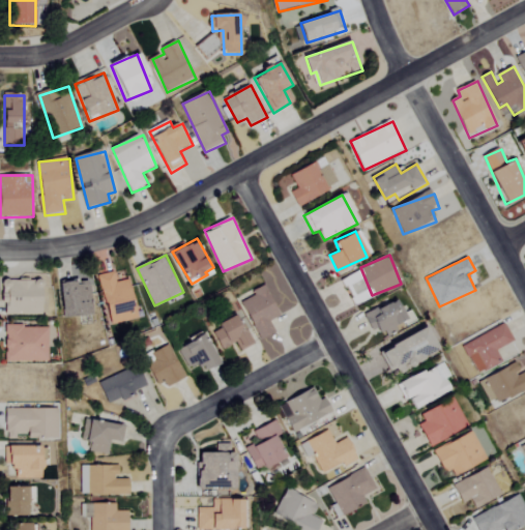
[(130,280),(118,282),(116,272),(100,275),(111,324),(139,319),(130,280)]
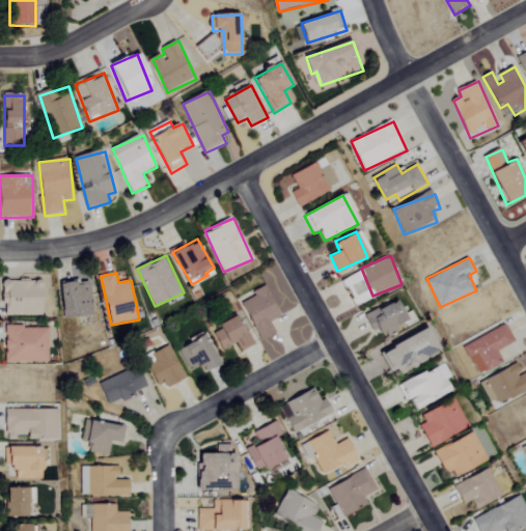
[(7,316),(47,314),(46,307),(53,307),(53,277),(6,279),(7,316)]
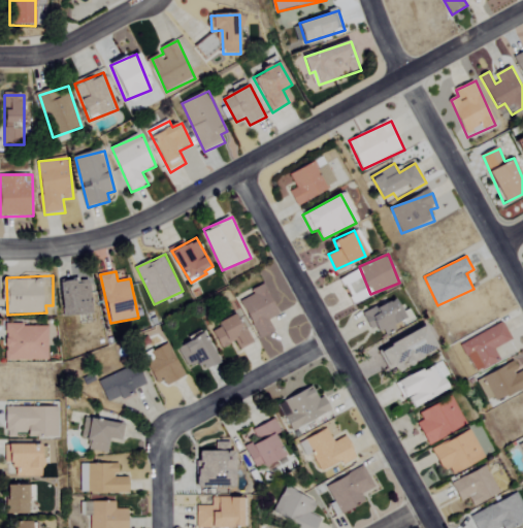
[(62,282),(66,317),(96,312),(92,278),(62,282)]
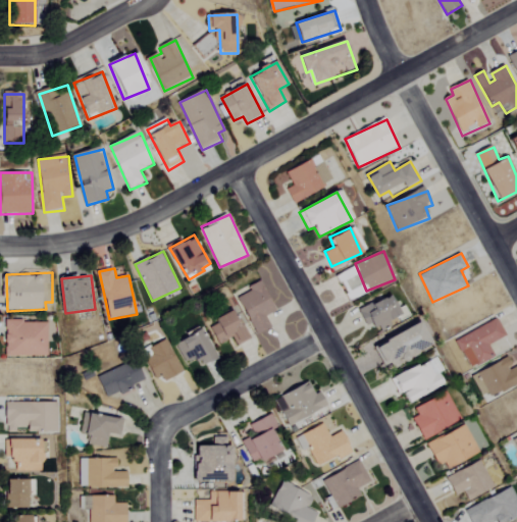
[(273,328),(267,316),(277,311),(262,280),(250,286),(253,291),(240,298),(259,335),(273,328)]
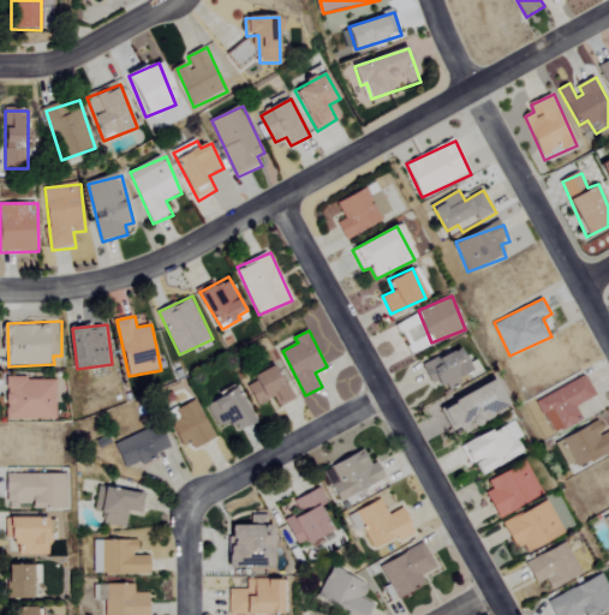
[(471,362),(465,364),(460,350),(423,360),(431,389),(461,380),(459,375),(473,371),(471,362)]
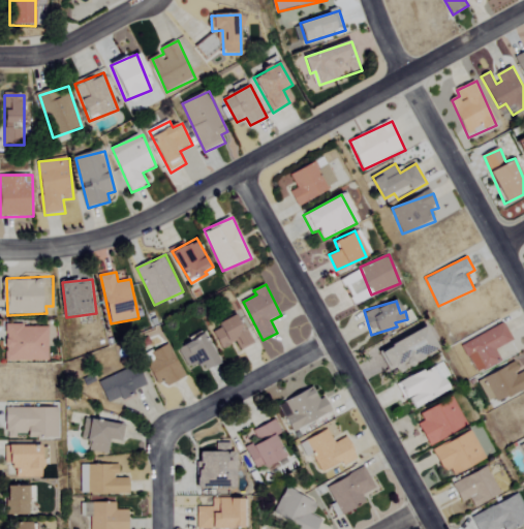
[(218,322),(221,330),(216,332),(223,349),(239,343),(242,350),(252,346),(239,314),(218,322)]
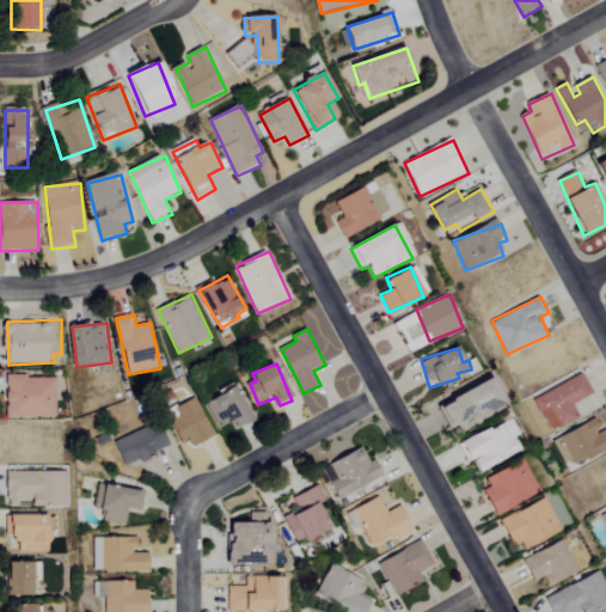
[(575,404),(595,393),(586,374),(538,398),(555,432),(582,417),(575,404)]
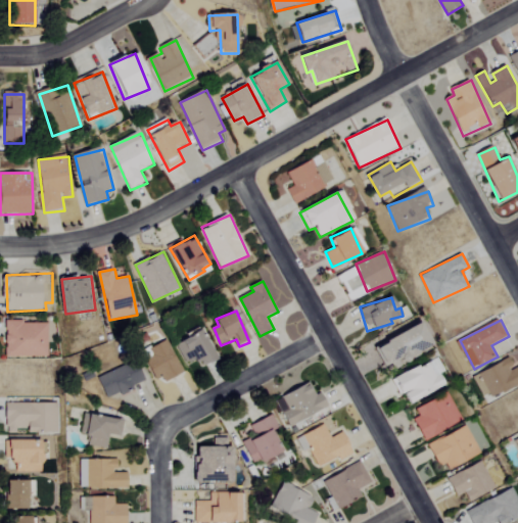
[(48,355),(48,322),(5,322),(5,355),(48,355)]
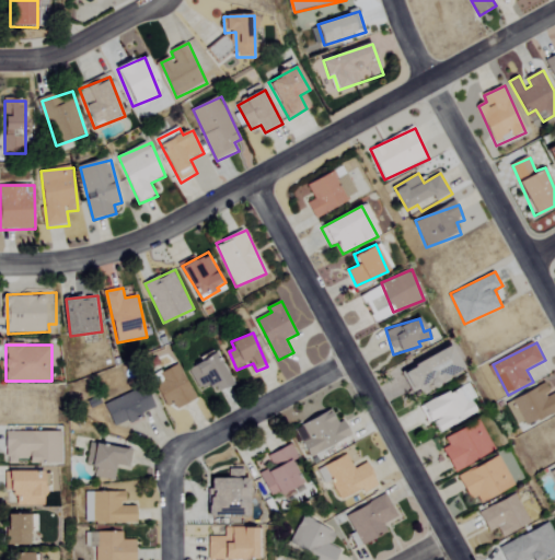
[(400,368),(411,393),(461,371),(450,346),(400,368)]
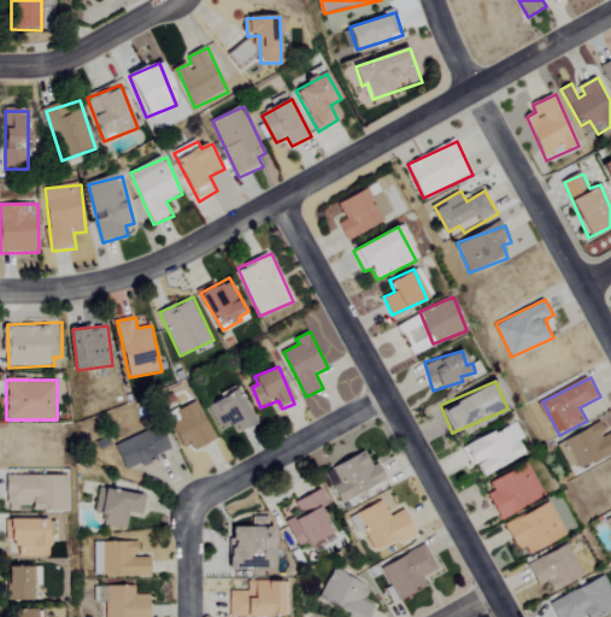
[(233,422),(236,433),(257,423),(241,391),(211,405),(221,428),(233,422)]
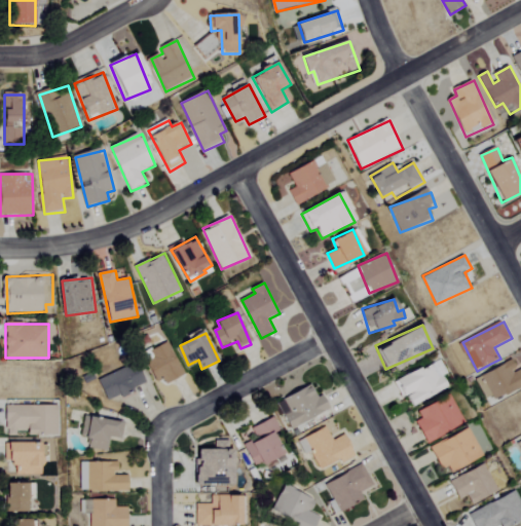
[(158,382),(165,379),(169,383),(186,374),(170,341),(144,354),(158,382)]
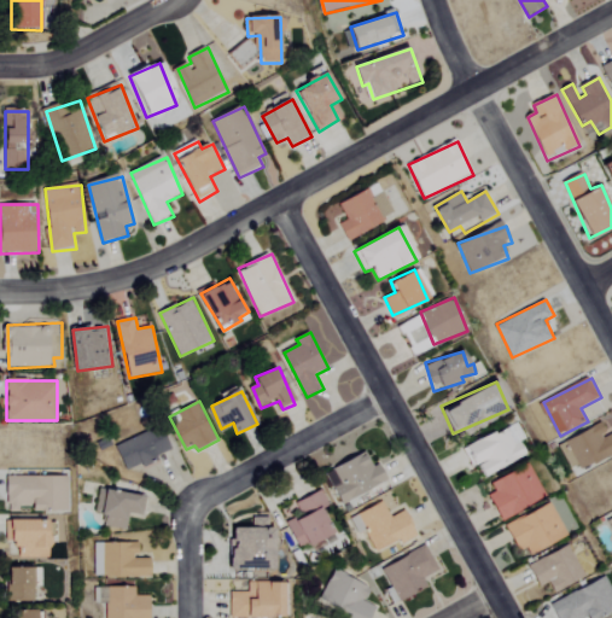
[(561,443),(575,472),(611,455),(611,433),(608,435),(605,424),(561,443)]
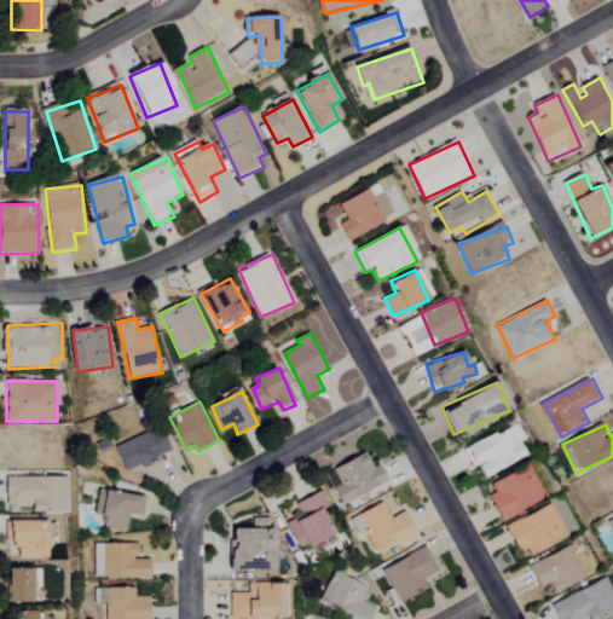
[(479,476),(524,457),(509,426),(466,444),(479,476)]
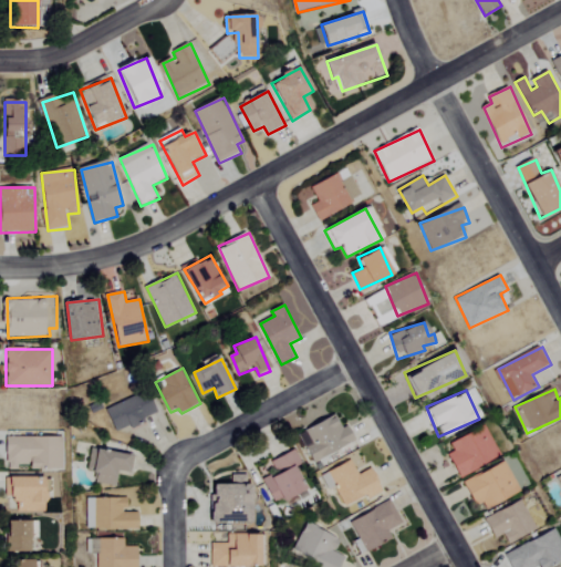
[(159,414),(149,391),(107,410),(118,433),(159,414)]
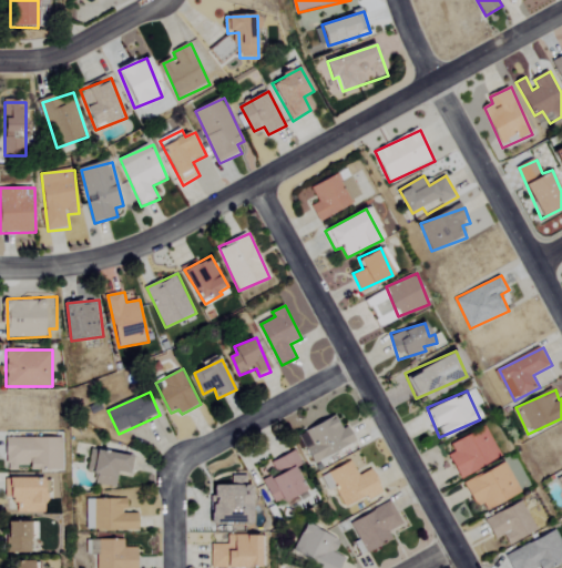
[(303,432),(317,462),(358,442),(349,426),(344,428),(337,415),(303,432)]
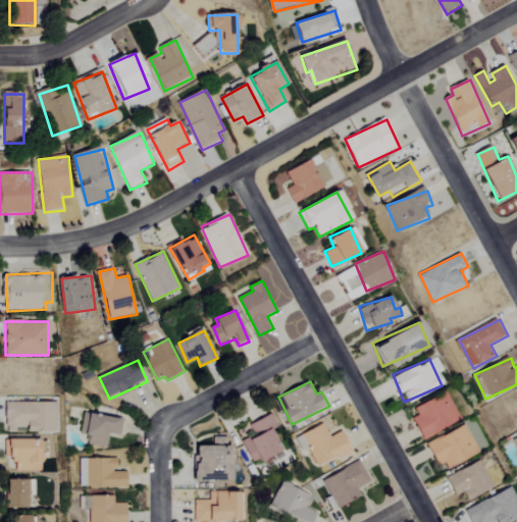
[(414,418),(422,437),(461,421),(450,395),(416,409),(419,416),(414,418)]
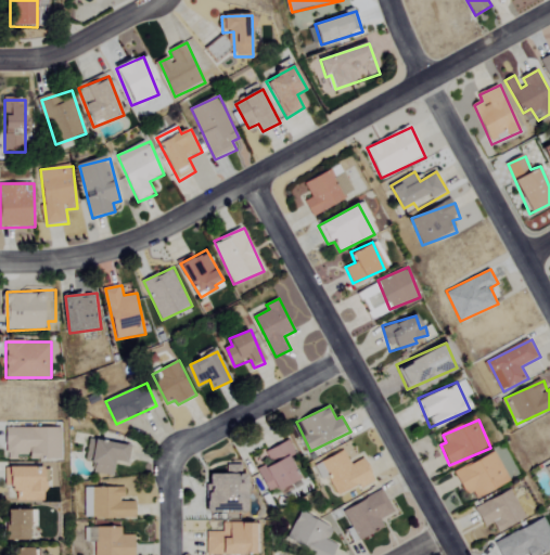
[(62,459),(62,427),(7,428),(8,460),(20,460),(20,452),(29,452),(29,459),(62,459)]
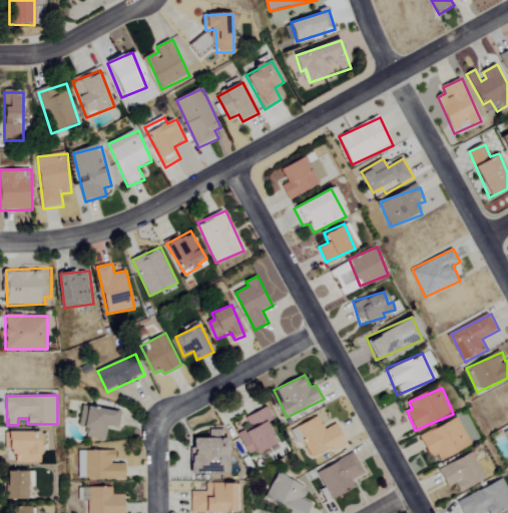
[(88,437),(108,440),(110,426),(120,428),(123,413),(84,406),(81,427),(89,428),(88,437)]
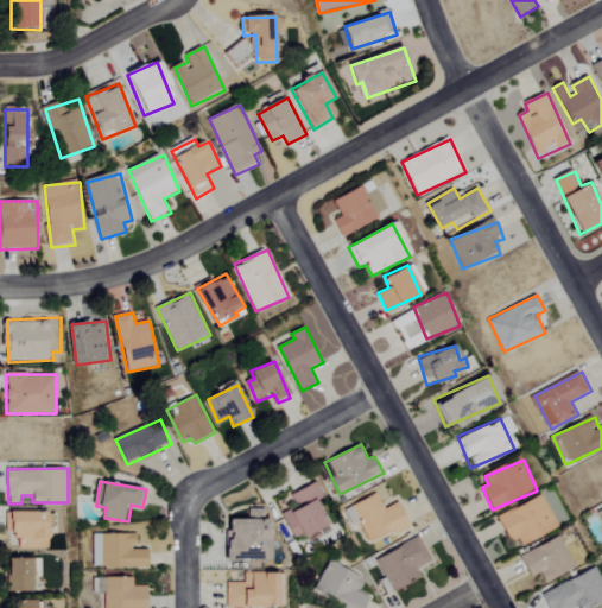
[(292,494),(299,507),(284,514),(298,540),(329,524),(317,501),(325,496),(317,481),(292,494)]
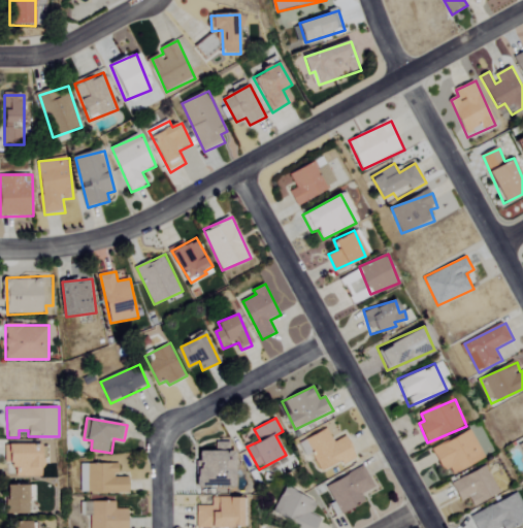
[(323,471),(342,461),(345,464),(358,458),(348,436),(336,441),(329,428),(307,438),(323,471)]
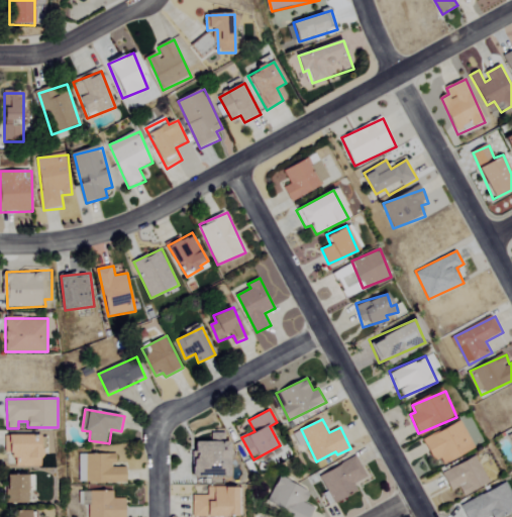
[(424,438),(438,467),(475,448),(461,420),(424,438)]
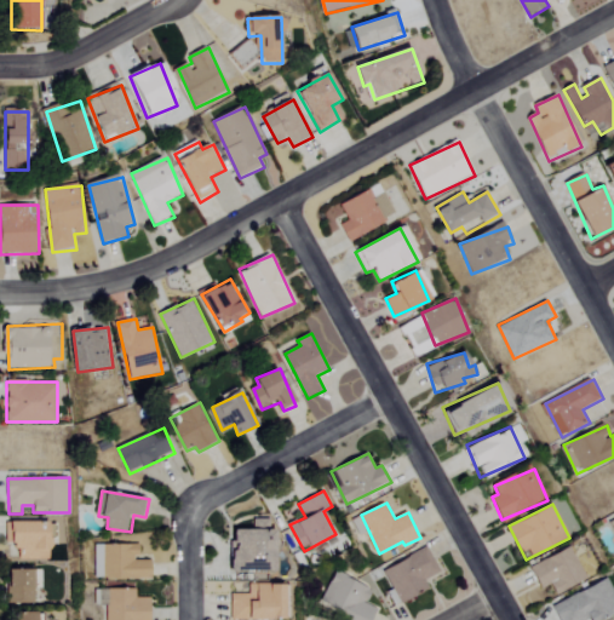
[(254,529),(231,529),(233,572),(276,570),(274,520),(254,520),(254,529)]
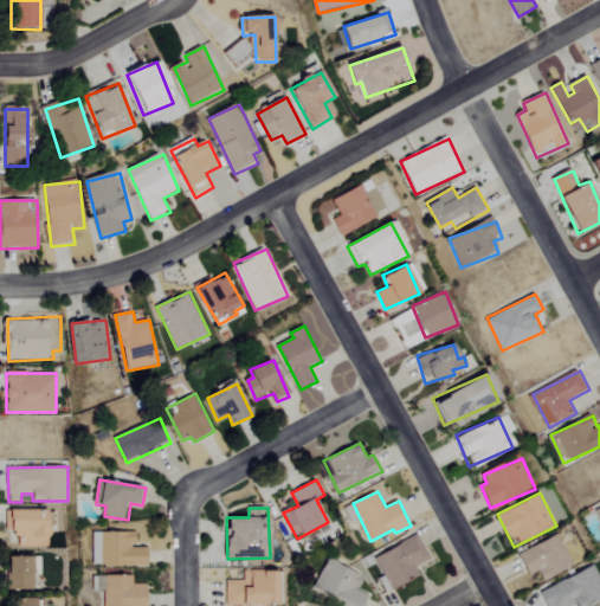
[(49,547),(47,510),(11,510),(11,536),(21,535),(21,547),(49,547)]
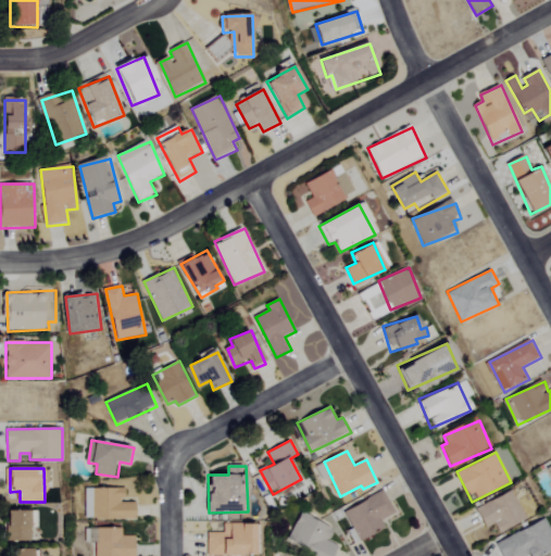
[(87,488),(86,518),(137,519),(137,502),(126,502),(126,489),(87,488)]
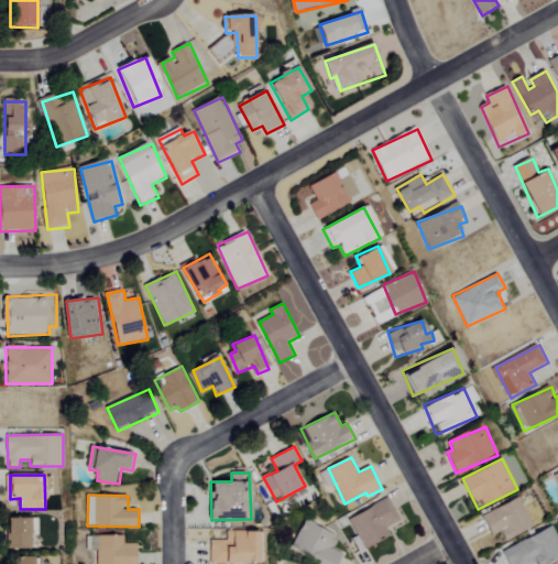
[(534,525),(518,497),(482,516),(492,537),(500,533),(504,542),(534,525)]
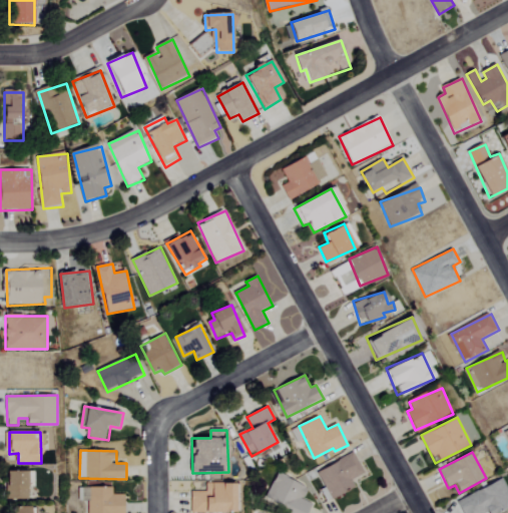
[(357,487),(353,480),(366,473),(355,453),(319,471),(334,499),(357,487)]
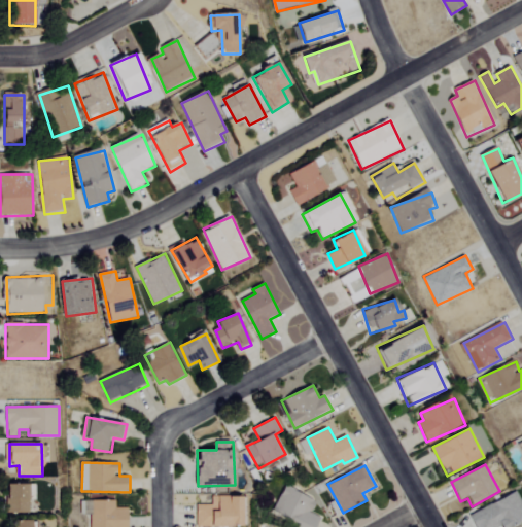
[(35,484),(7,484),(7,512),(30,512),(30,500),(35,500),(35,484)]
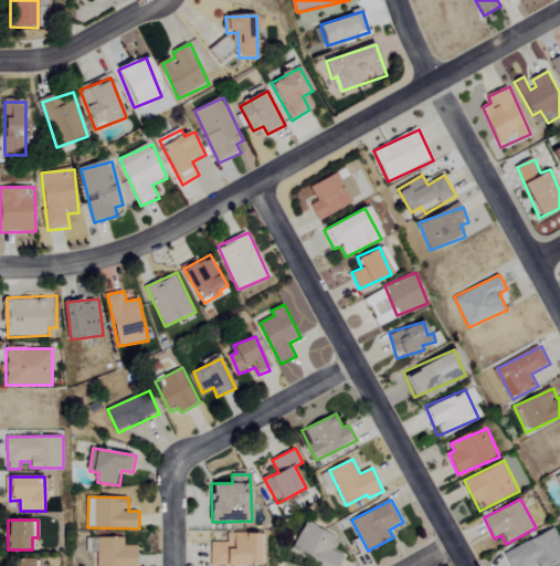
[(340,565),(346,556),(336,551),(341,538),(308,523),(295,552),(321,564),(320,565),(340,565)]
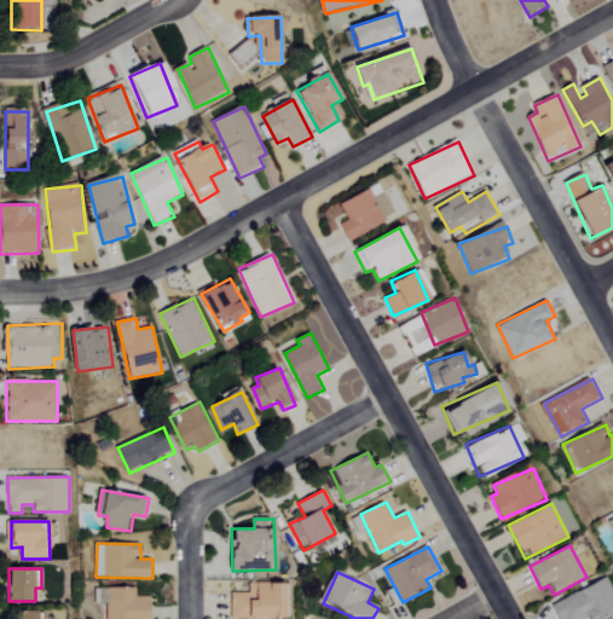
[(599,618),(612,612),(612,588),(606,577),(551,606),(559,618),(587,618),(589,618),(599,618)]
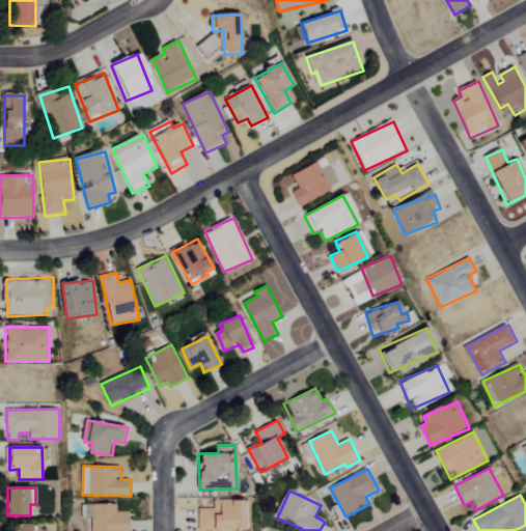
[(198,530),(233,530),(243,530),(244,500),(214,499),(214,509),(199,508),(198,530)]
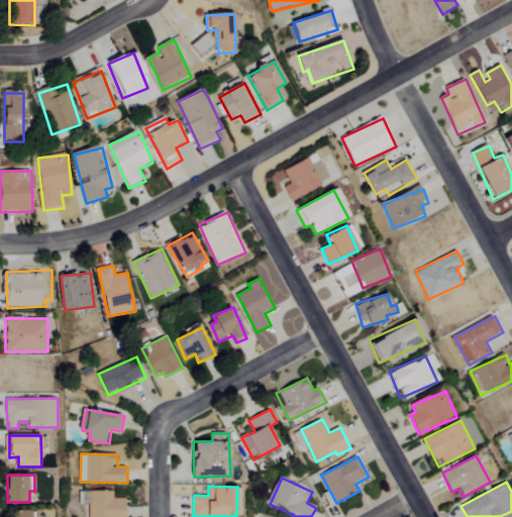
[(126,516),(127,498),(115,498),(115,492),(82,492),(81,504),(90,505),(90,516),(126,516)]
